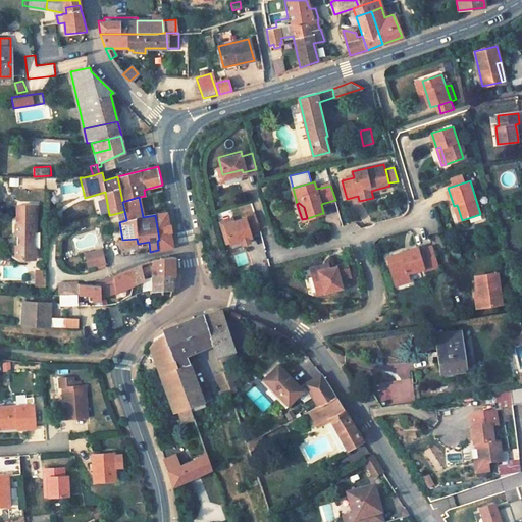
[(21,205),(21,221),(24,221),(24,216),(34,216),(34,205),(21,205)]
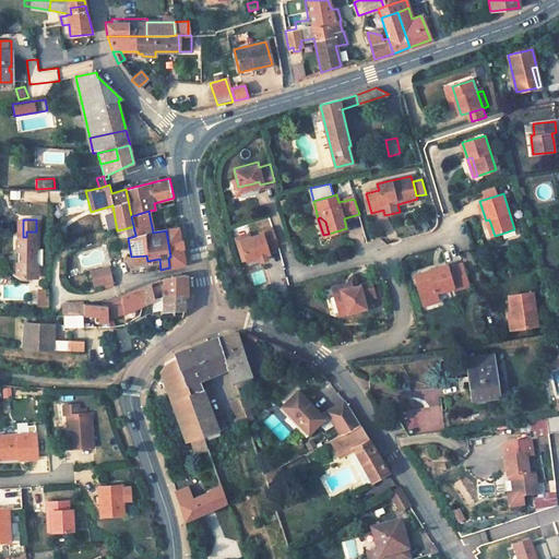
[(135,236),(133,226),(127,228),(128,238),(135,236)]
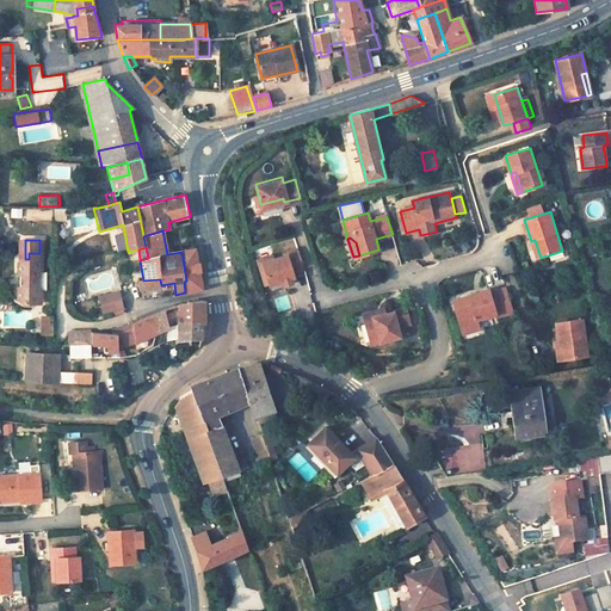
[(264,263),(270,283),(282,279),(291,277),(295,277),(292,271),(304,269),(298,248),(287,252),(288,255),(264,263)]
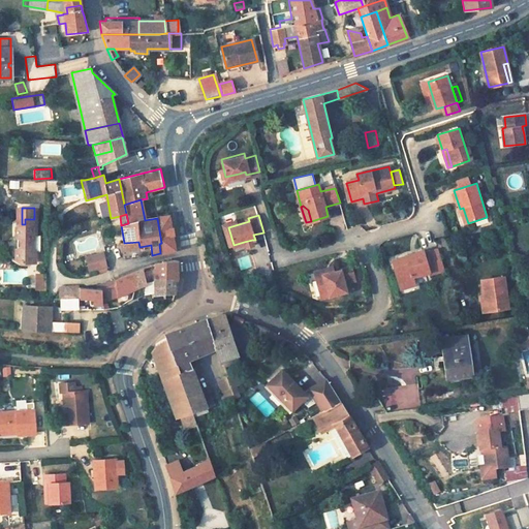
[(176,249),(169,216),(157,218),(161,243),(159,244),(160,253),(176,250),(176,249)]
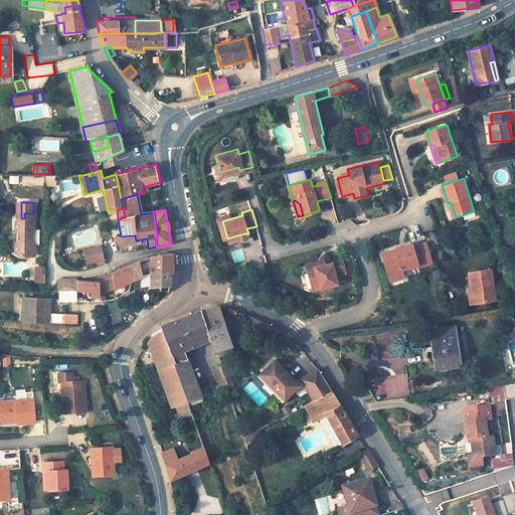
[(14,230),(20,234),(20,240),(13,243),(13,252),(19,254),(32,254),(32,244),(29,244),(29,240),(29,231),(30,228),(32,228),(33,213),(24,213),(24,218),(21,218),(18,218),(14,222),(14,230)]
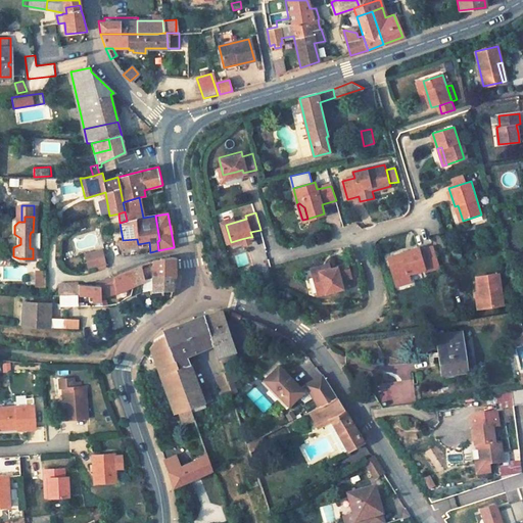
[(137,239),(123,240),(124,247),(138,245),(138,244),(137,239)]
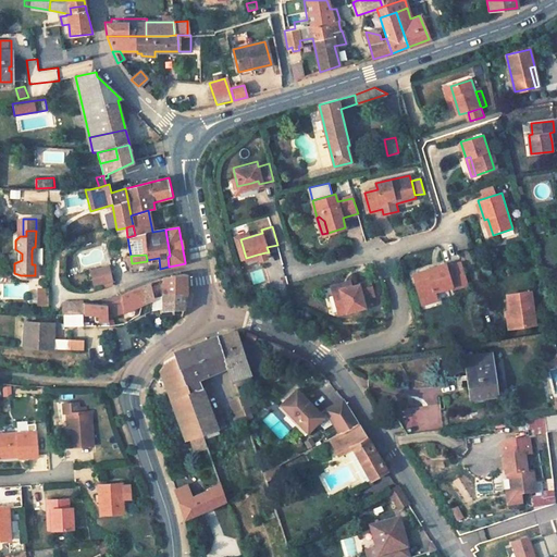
[(435,267),(413,273),(421,299),(435,295),(434,291),(452,286),(468,281),(462,263),(447,268),(436,271),(435,267)]
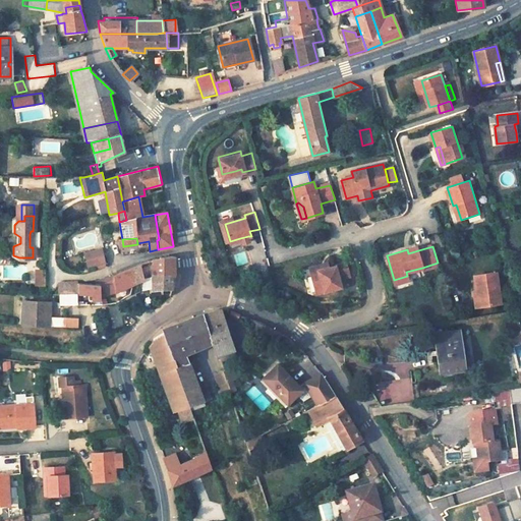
[(104,247),(85,251),(91,268),(108,263),(104,247)]
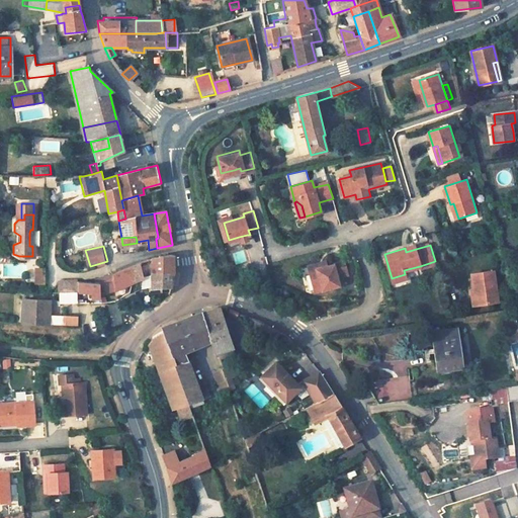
[(174,268),(174,256),(152,258),(94,282),(77,281),(77,291),(92,292),(92,297),(100,296),(100,291),(108,290),(108,288),(114,286),(115,290),(152,274),(152,287),(171,284),(174,268)]
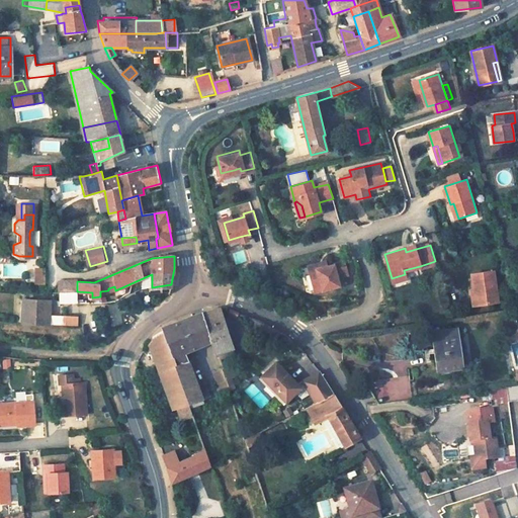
[(314,292),(339,285),(337,279),(346,276),(342,258),(332,260),(333,264),(327,266),(309,271),(314,292)]
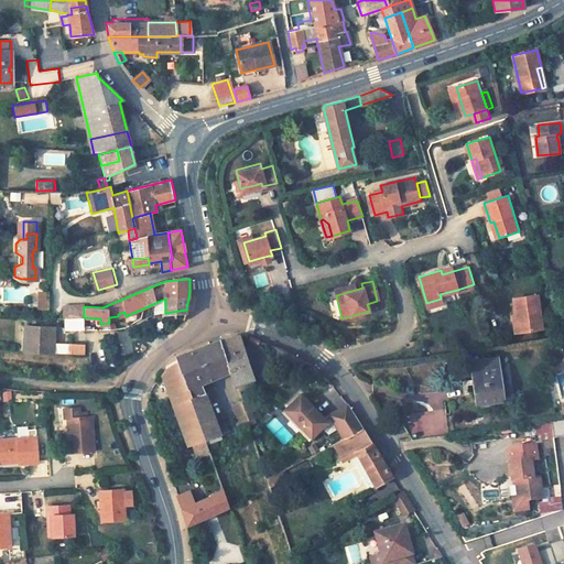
[(474,284),(457,290),(458,294),(475,289),(474,284)]
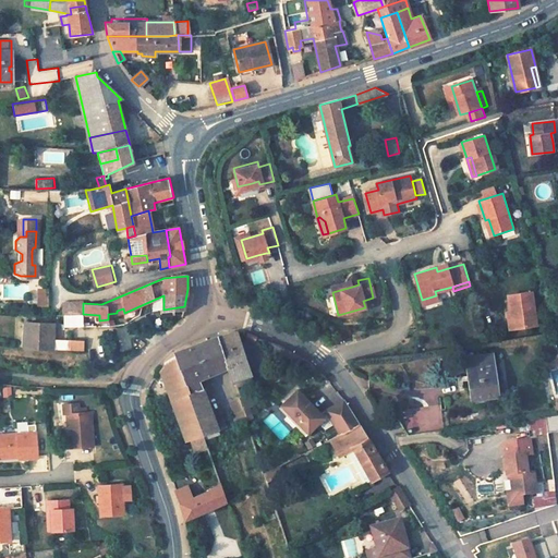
[(332,292),(352,287),(351,282),(330,288),(332,292)]
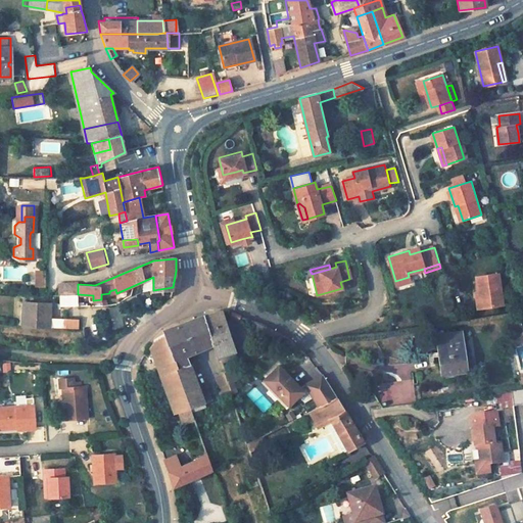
[(44,271),(38,271),(38,278),(35,278),(35,285),(44,285),(44,271)]
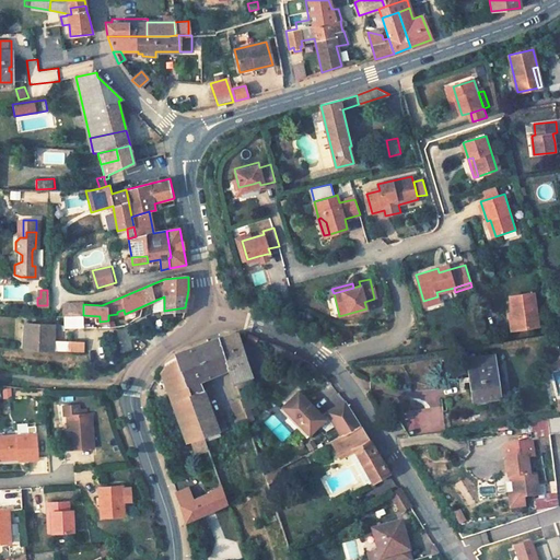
[(534,293),(510,296),(512,314),(513,321),(516,321),(517,329),(538,327),(534,293)]
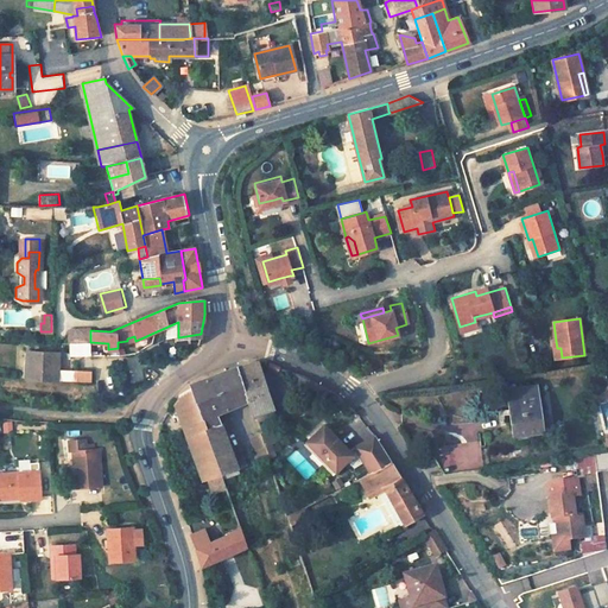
[(475,322),(460,327),(461,331),(476,327),(475,322)]
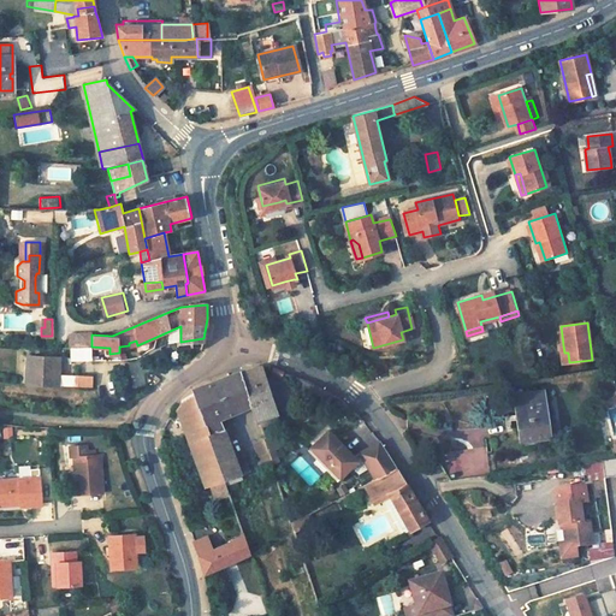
[(86,337),(71,335),(71,345),(86,347),(86,337)]
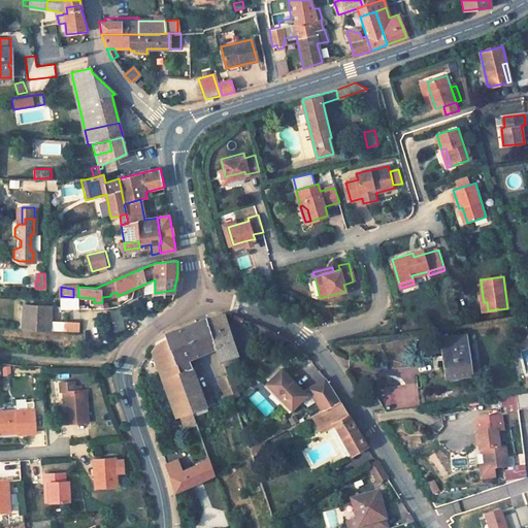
[(50,330),(51,306),(23,305),(22,317),(28,317),(27,329),(50,330)]
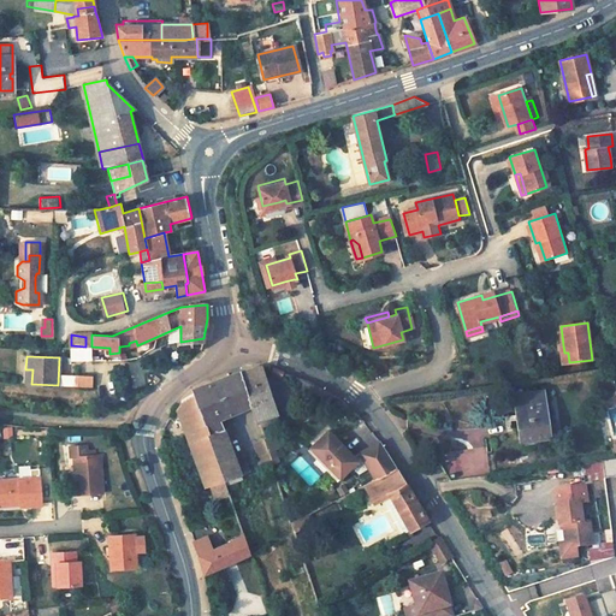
[(261,366),(241,371),(250,404),(255,422),(259,420),(276,415),(278,414),(261,366)]
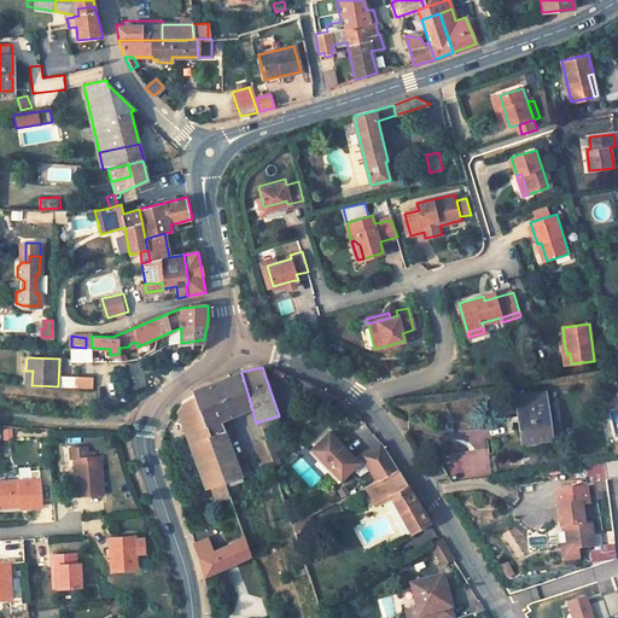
[(242,372),(192,390),(194,395),(210,435),(208,435),(225,481),(250,472),(246,456),(237,460),(221,419),(251,406),(242,372)]
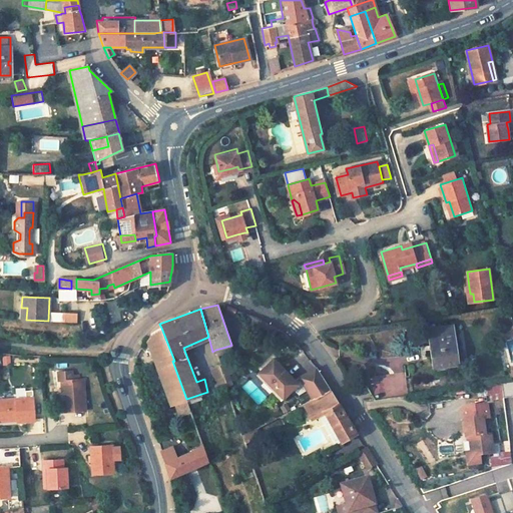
[(73,312),(62,312),(62,321),(73,322),(73,312)]
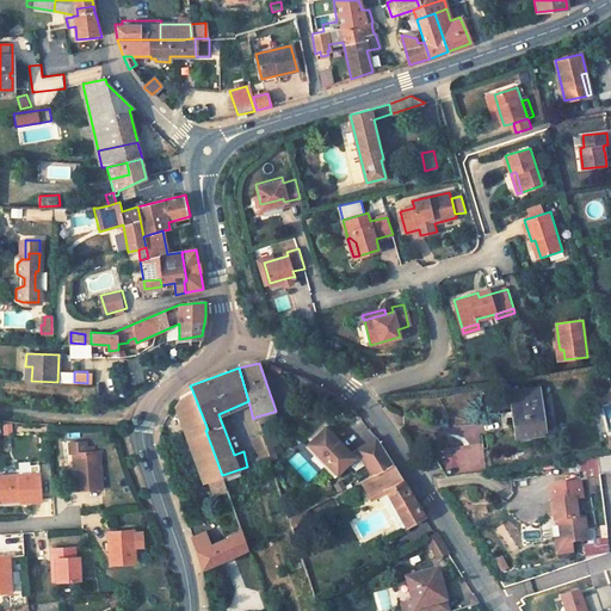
[(303,377),(300,386),(314,393),(315,390),(326,394),(328,389),(309,380),(303,377)]
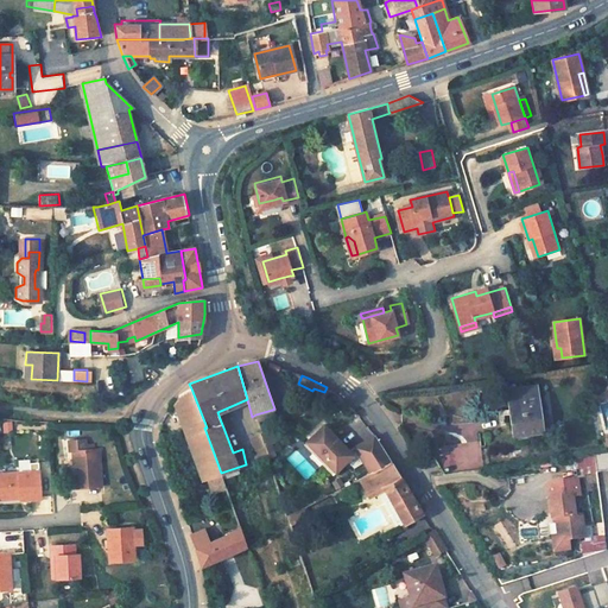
[(133,388),(130,377),(113,382),(116,394),(133,388)]
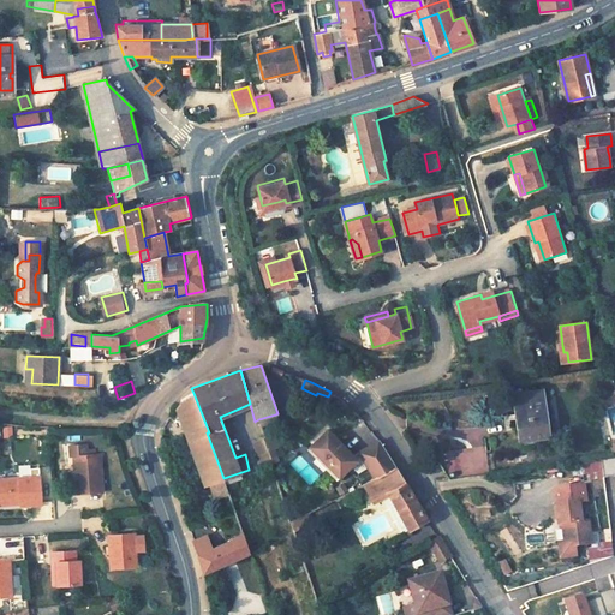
[(542,389),(515,393),(523,440),(549,436),(542,389)]
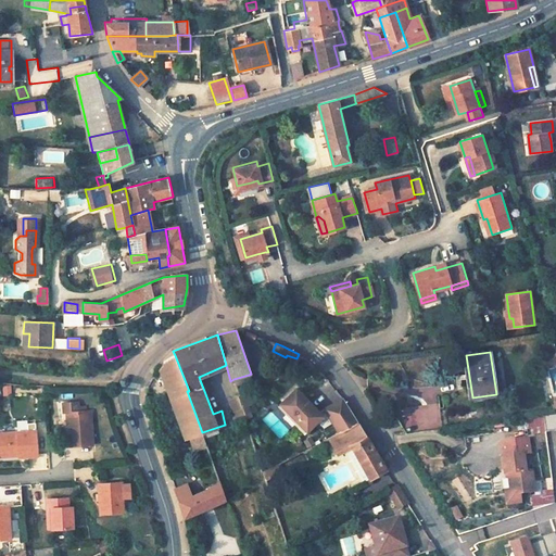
[(555,352),(542,356),(545,368),(555,365),(555,352)]
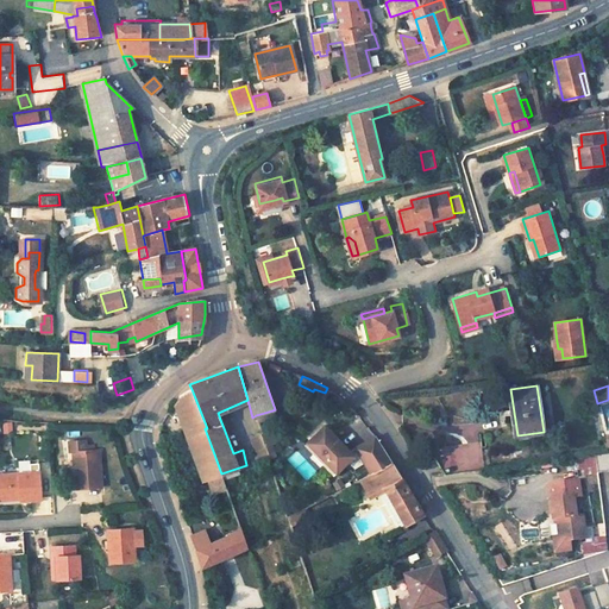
[(192,389),(177,395),(179,397),(174,405),(202,479),(207,478),(213,495),(226,489),(221,473),(205,428),(207,428),(192,389)]
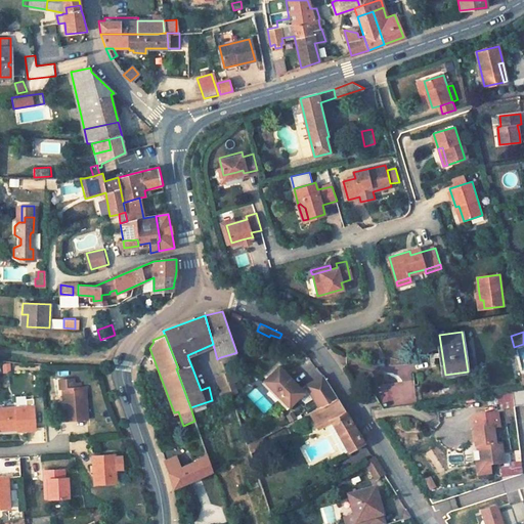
[(523,344),(514,347),(522,380),(523,379),(523,344)]
